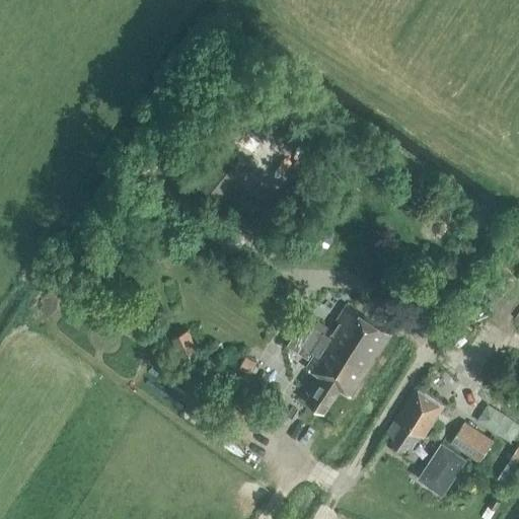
[(252,165),(226,145),(195,183),(220,205),(252,165)]
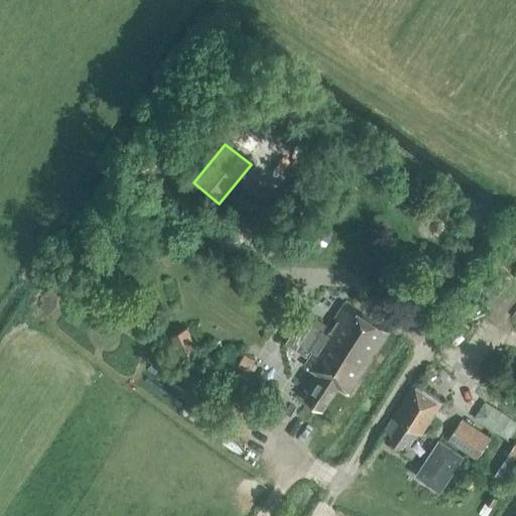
[(303,366),(313,371),(301,390),(305,392),(300,399),(317,410),(335,385),(349,394),(389,332),(344,303),(303,366)]
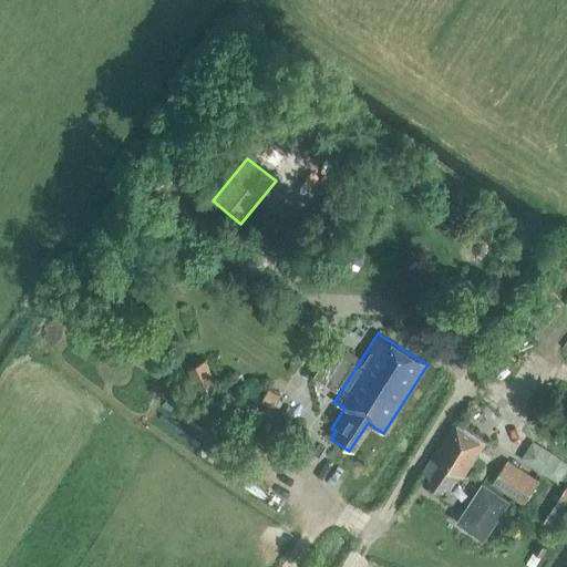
[(313,377),(337,391),(353,364),(330,349),(313,377)]
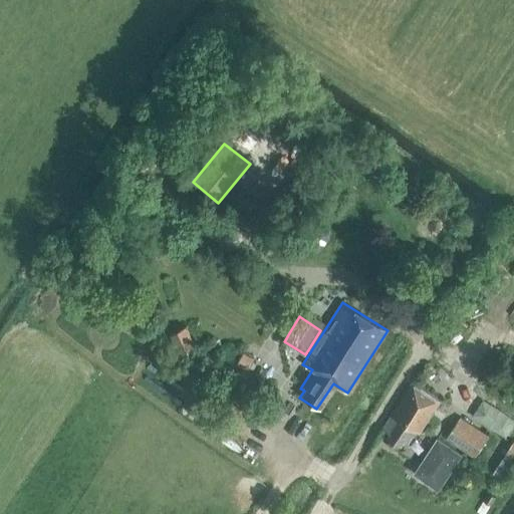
[(180,356),(196,349),(186,326),(170,333),(180,356)]
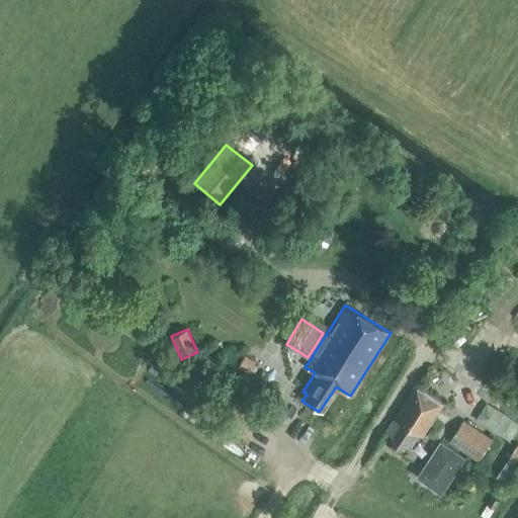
[(422,437),(444,405),(415,386),(385,432),(393,436),(390,441),(403,449),(406,445),(410,448),(419,435),(422,437)]
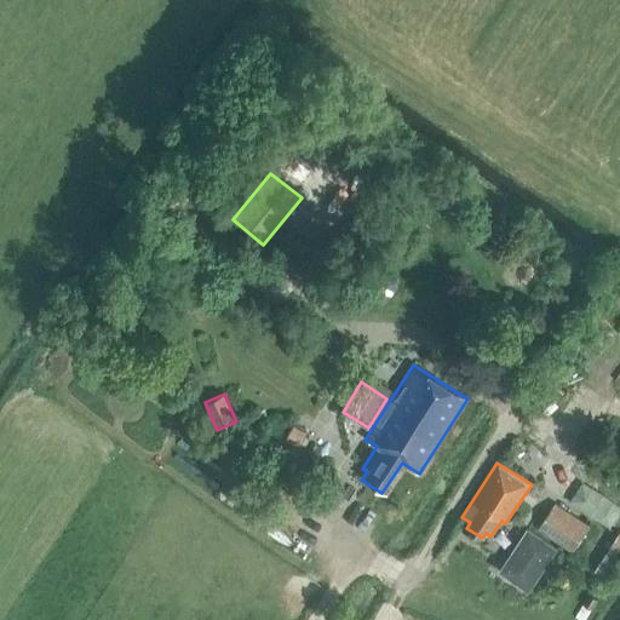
[(619,497),(584,482),(574,505),(615,522),(619,511),(619,497)]
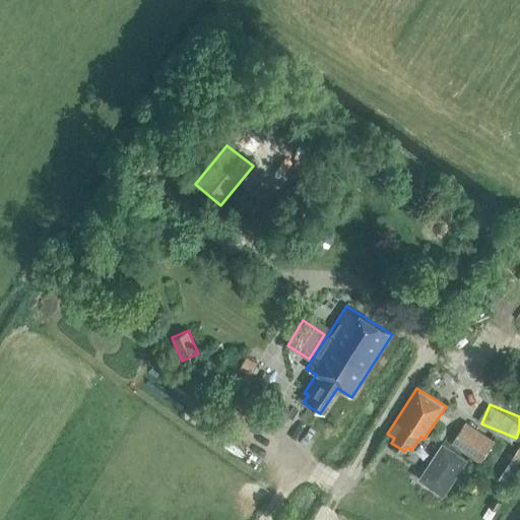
[(480,463),(494,441),(465,423),(451,445),(480,463)]
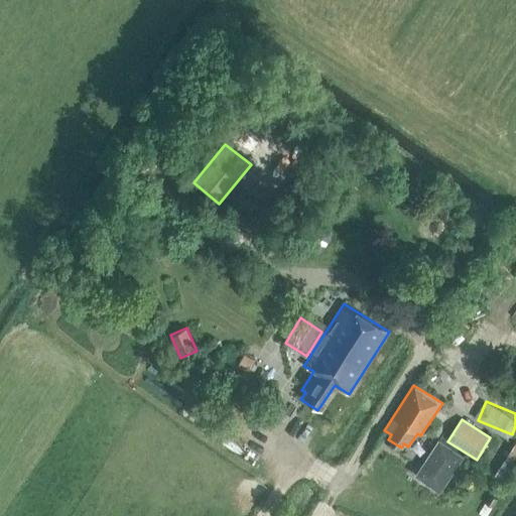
[(440,440),(416,476),(438,491),(462,456),(440,440)]
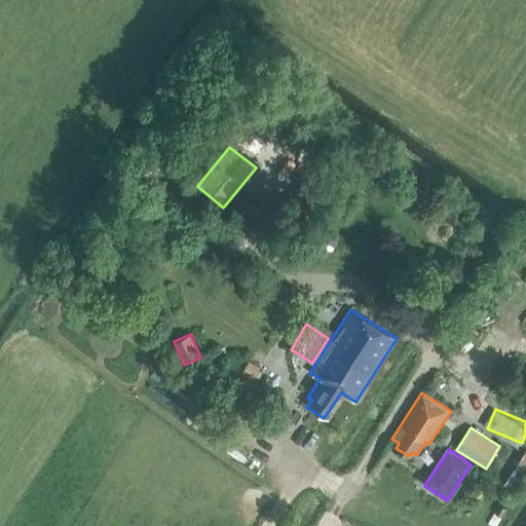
[(518,492),(525,480),(525,451),(505,483),(518,492)]
